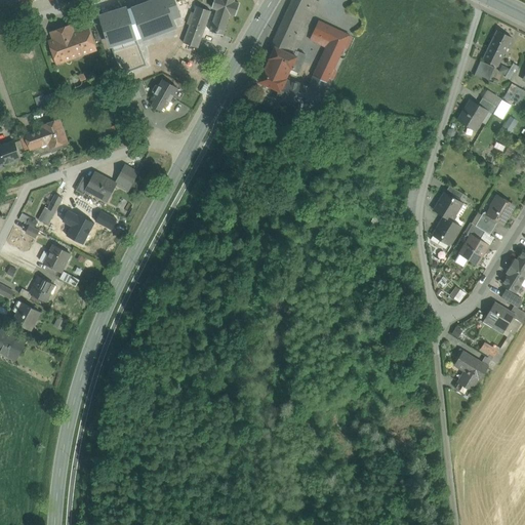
[(149,0),(107,13),(110,25),(114,37),(128,32),(129,35),(147,30),(146,29),(157,26),(153,11),(149,0)]
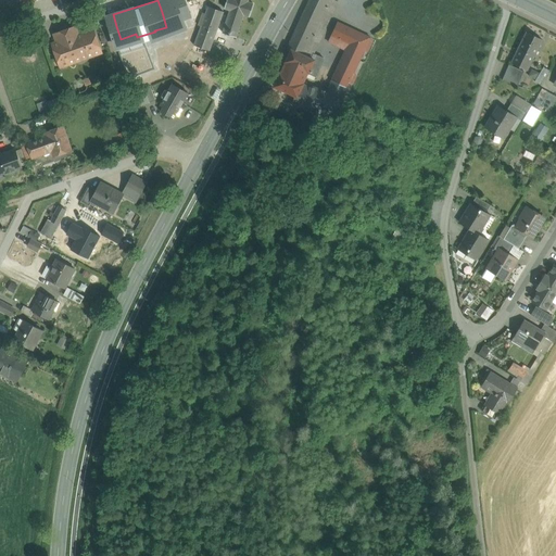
[(164,0),(158,0),(162,12),(168,11),(164,0)]
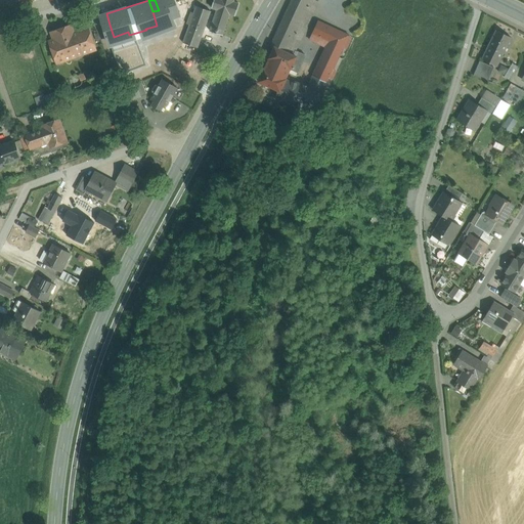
[(233,0),(214,0),(212,8),(217,10),(210,31),(222,35),(229,14),(234,15),(238,4),(233,2),(233,0)]
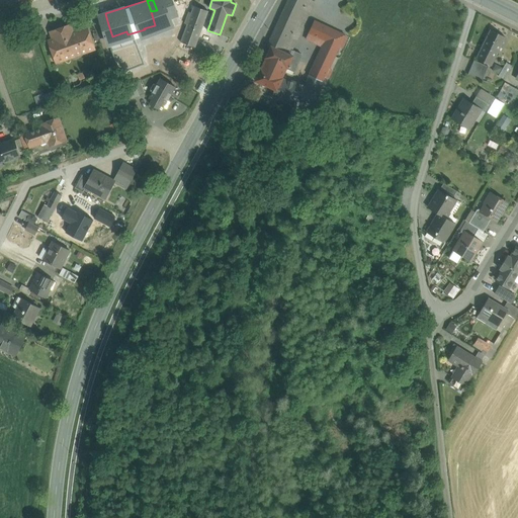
[(288,0),(267,46),(271,47),(284,52),(308,0),(288,0)]
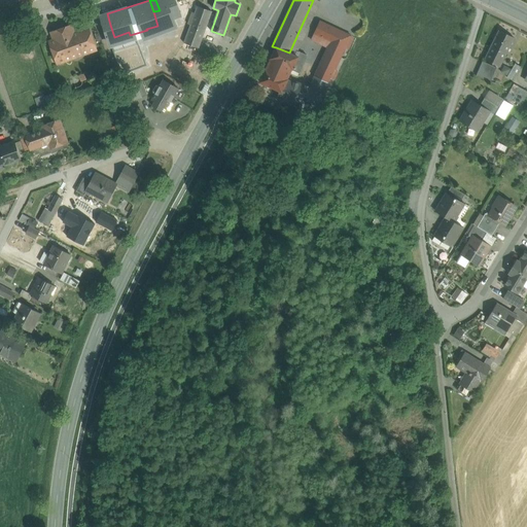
[(317,0),(313,0),(289,53),(295,56),(297,51),(320,1),(317,0)]
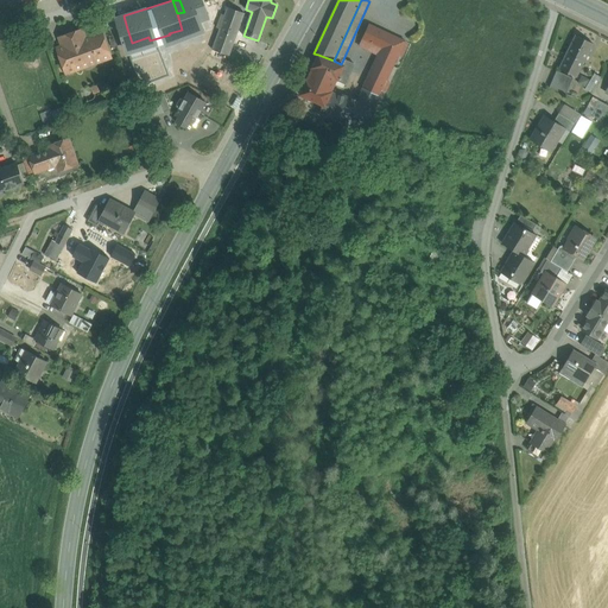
[(228,8),(223,18),(221,17),(217,26),(221,27),(213,50),(229,56),(245,13),(228,7),(228,8)]
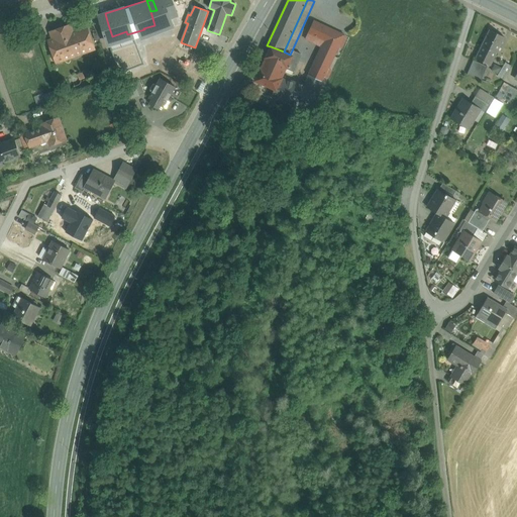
[(330,27),(314,20),(309,31),(325,38),(330,27)]
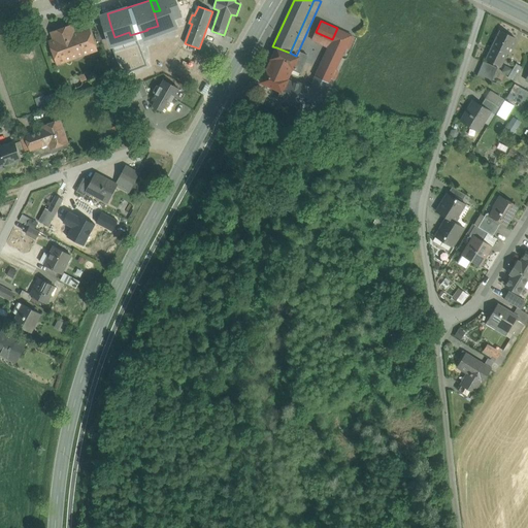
[(89,28),(74,33),(71,26),(52,33),(54,40),(50,42),(55,56),(58,64),(96,51),(93,40),(89,28)]
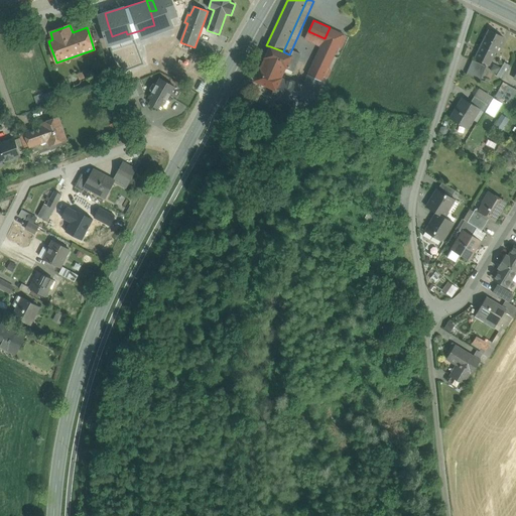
[(325,38),(303,85),(315,88),(315,89),(318,90),(344,34),(330,27),(325,38)]
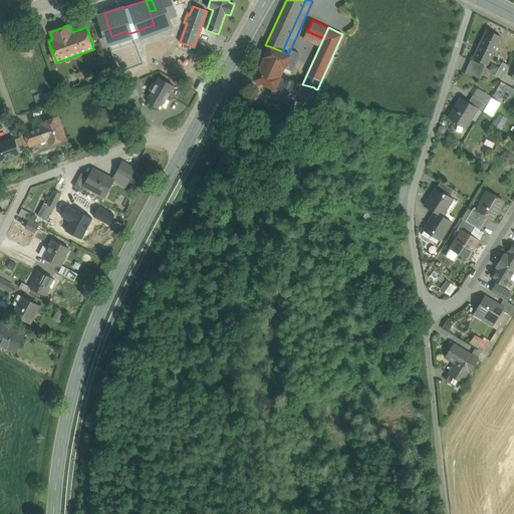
[(502,37),(487,30),(479,46),(482,47),(493,53),(494,53),(502,37)]
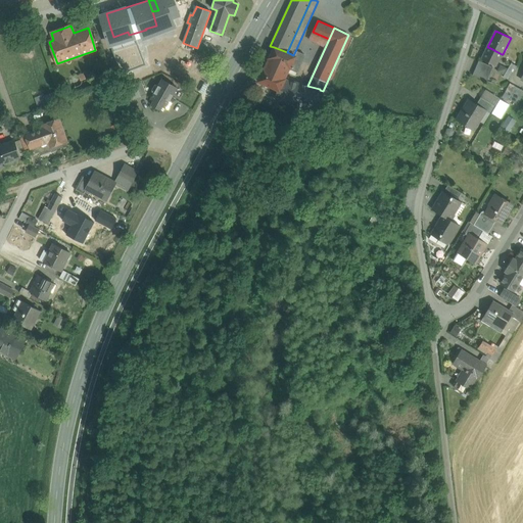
[(287,52),(274,47),(267,63),(257,82),(279,91),(280,91),(285,80),(290,69),(295,56),(293,55),(287,52)]
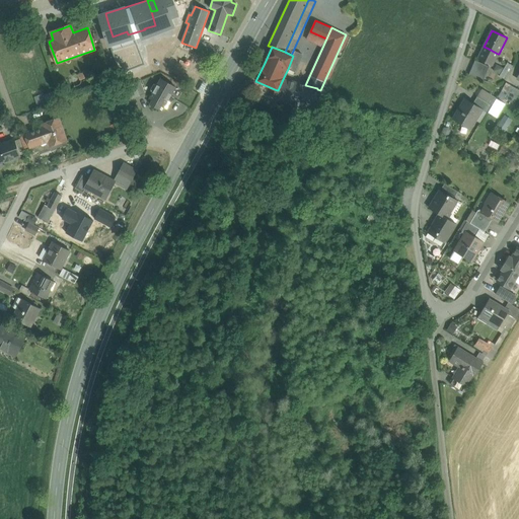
[(498,54),(487,48),(482,59),(493,64),(498,54)]
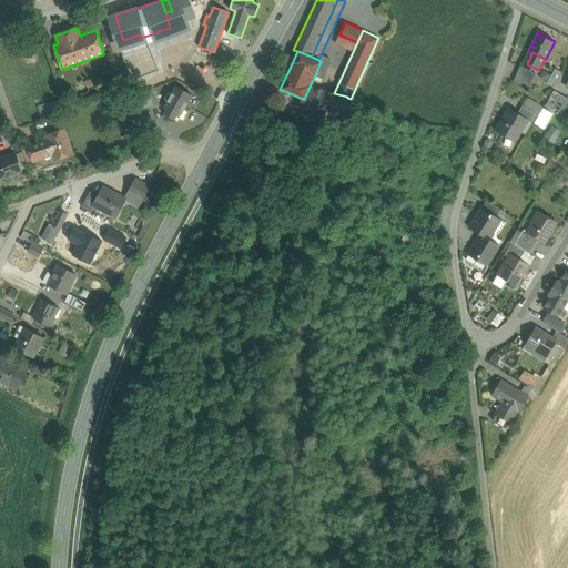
[(321,61),(315,75),(322,79),(331,60),(321,56),(318,60),(321,61)]
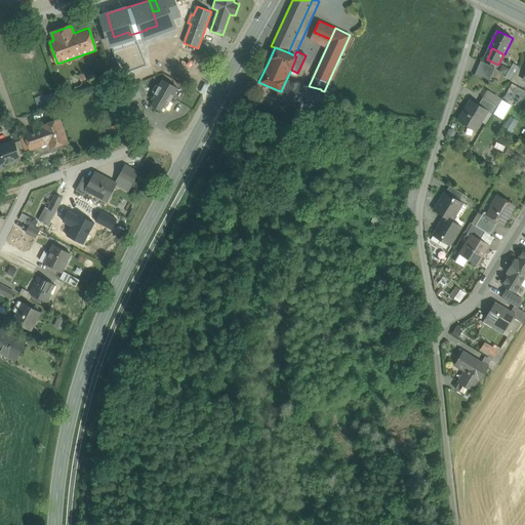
[(494,68),(481,62),(475,75),(489,81),(494,68)]
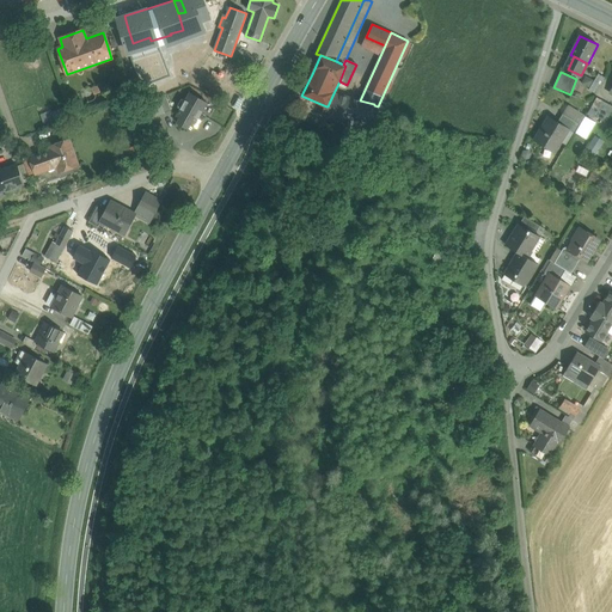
[(593,80),(586,77),(582,85),(589,89),(593,80)]
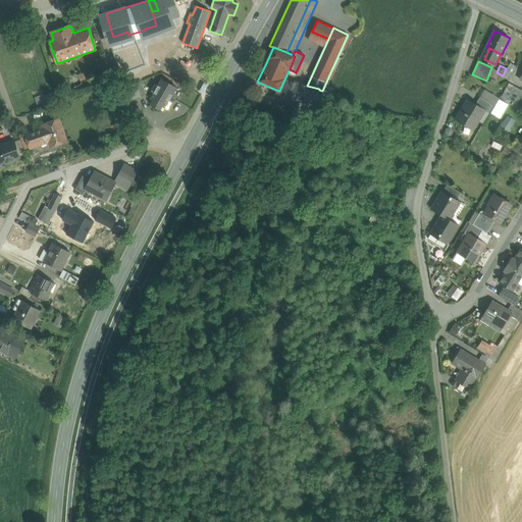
[(512,73),(507,70),(503,77),(508,81),(512,73)]
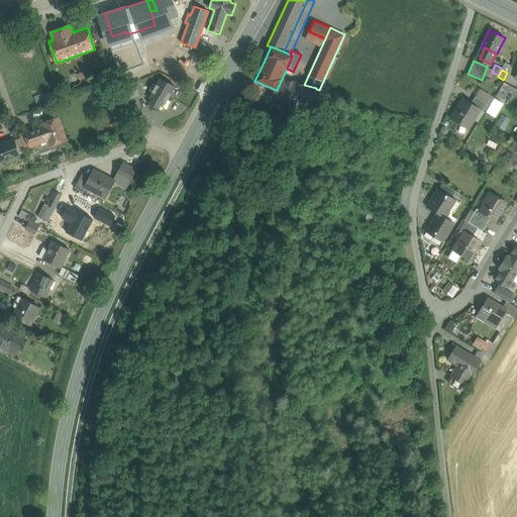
[(175,87),(160,78),(148,98),(151,100),(149,104),(159,109),(161,105),(164,107),(175,87)]
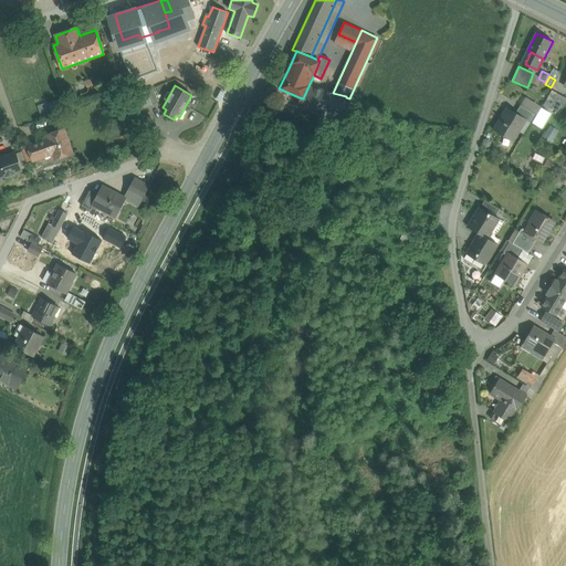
[(333,93),(308,86),(303,98),(302,98),(297,108),(341,119),(346,97),(346,96),(333,93)]
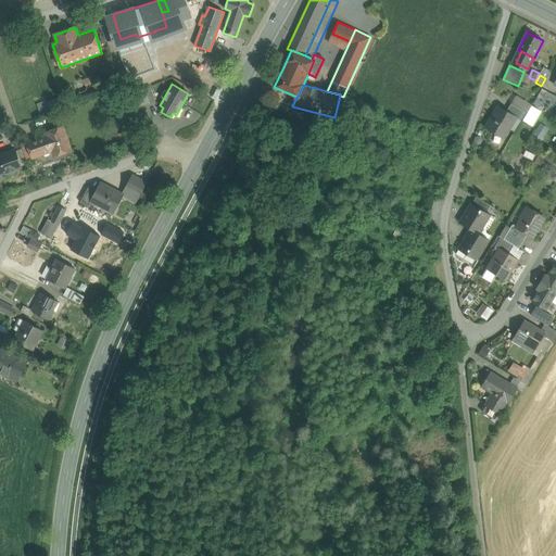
[(150,86),(144,88),(150,102),(155,100),(150,86)]
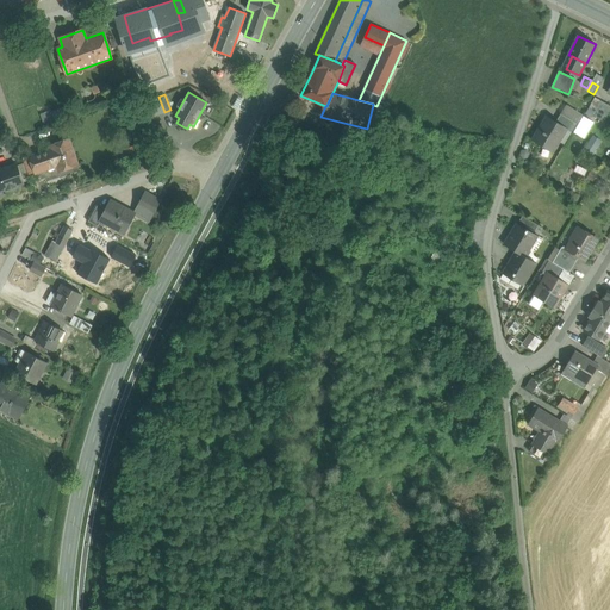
[(165,112),(159,97),(148,100),(154,116),(165,112)]
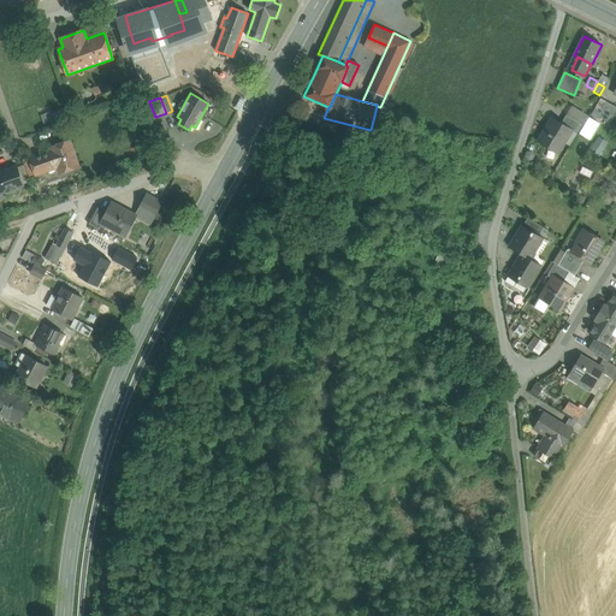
[(600,99),(594,110),(600,113),(606,101),(600,99)]
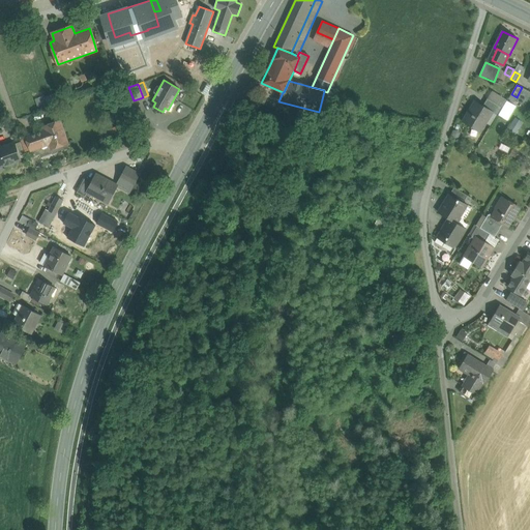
[(517,97),(514,100),(525,106),(529,95),(529,91),(522,87),(517,97)]
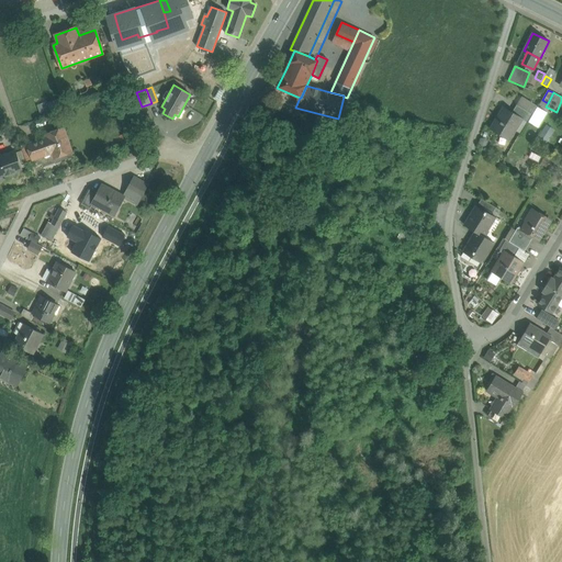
[(59,99),(48,103),(51,112),(63,108),(59,99)]
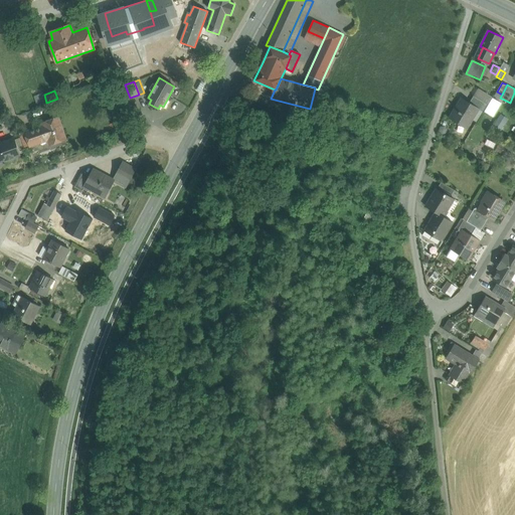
[(42,94),(33,97),(37,106),(45,103),(42,94)]
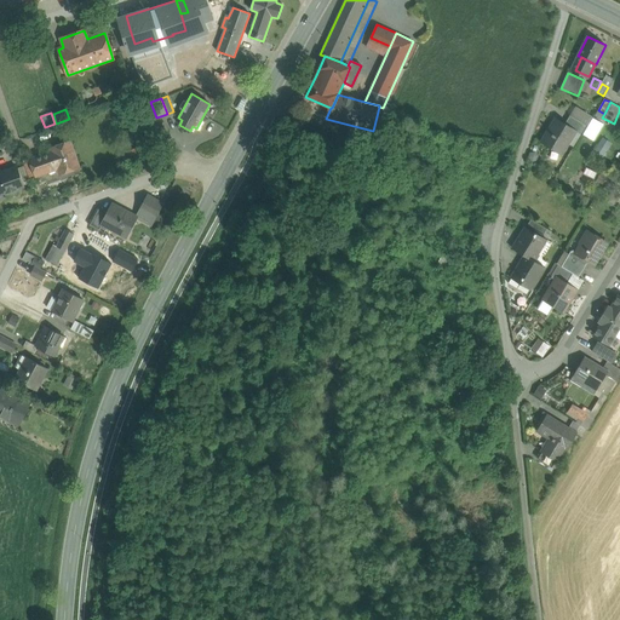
[(586,126),(570,116),(564,124),(575,131),(581,135),(586,126)]
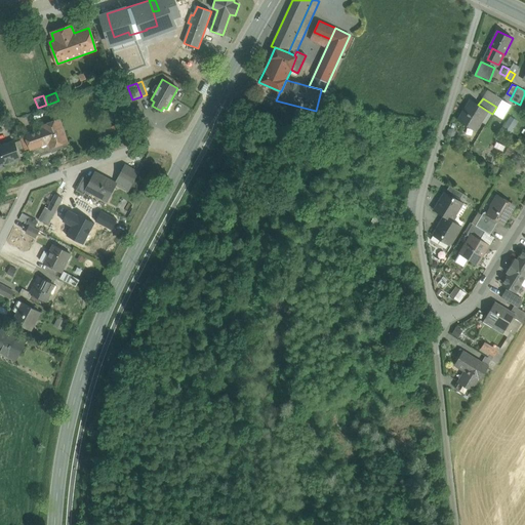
[(478,105),(472,101),(459,121),(475,130),(487,111),(478,105)]
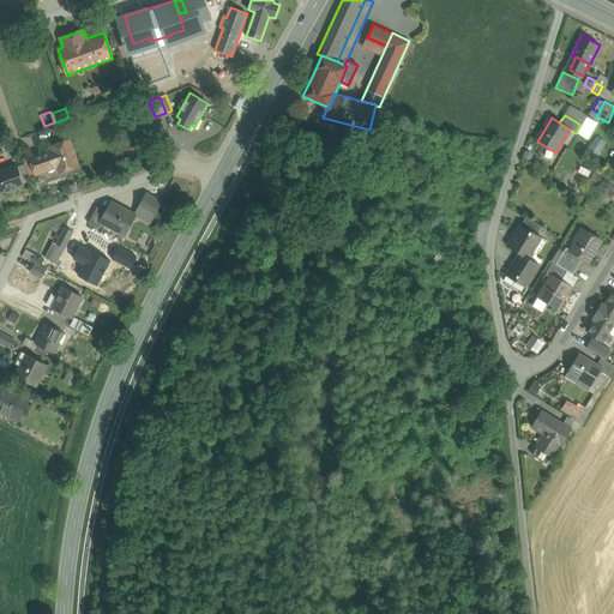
[(68,140),(50,148),(52,150),(38,155),(43,170),(58,164),(60,172),(78,166),(68,140)]
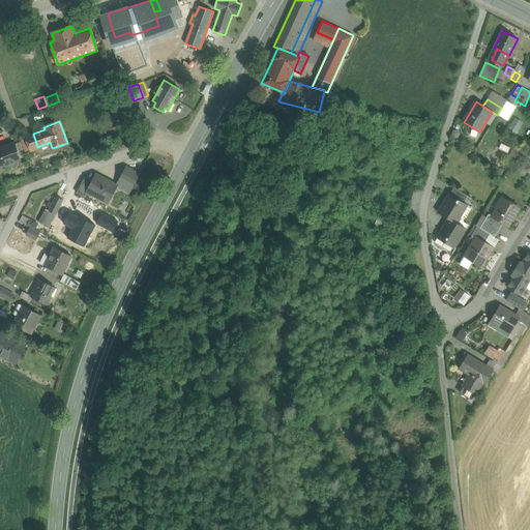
[(112,136),(122,131),(119,125),(109,129),(112,136)]
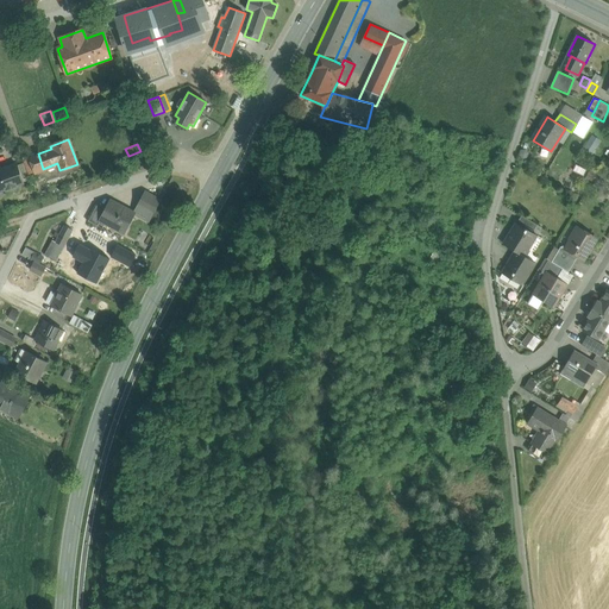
[(38,154),(30,157),(35,171),(43,169),(38,154)]
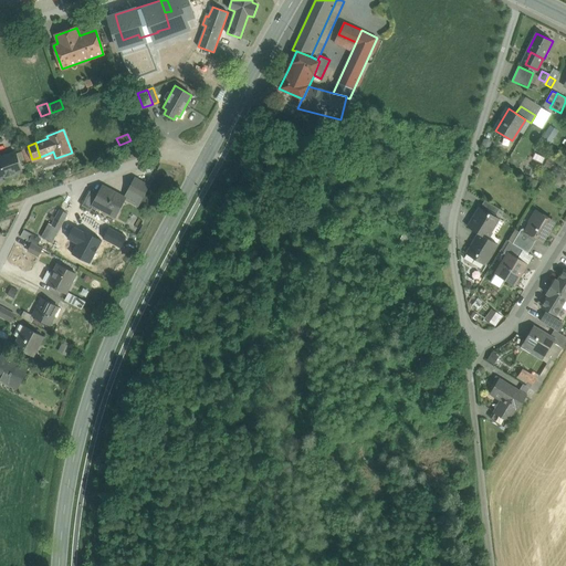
[(16,154),(1,158),(0,155),(0,177),(6,176),(7,178),(16,175),(16,173),(22,170),(16,154)]
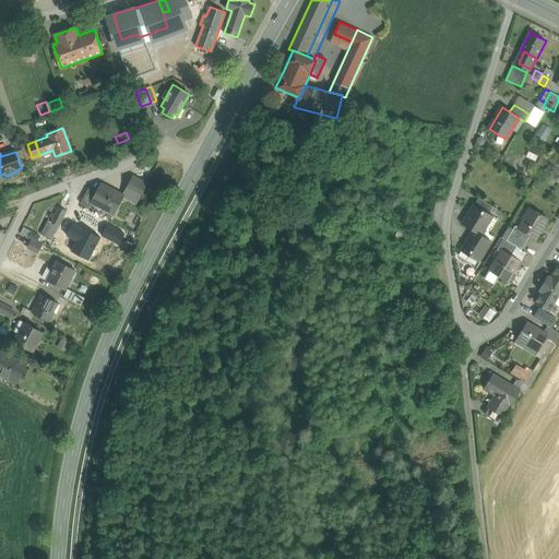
[(133,176),(122,195),(137,203),(147,183),(133,176)]
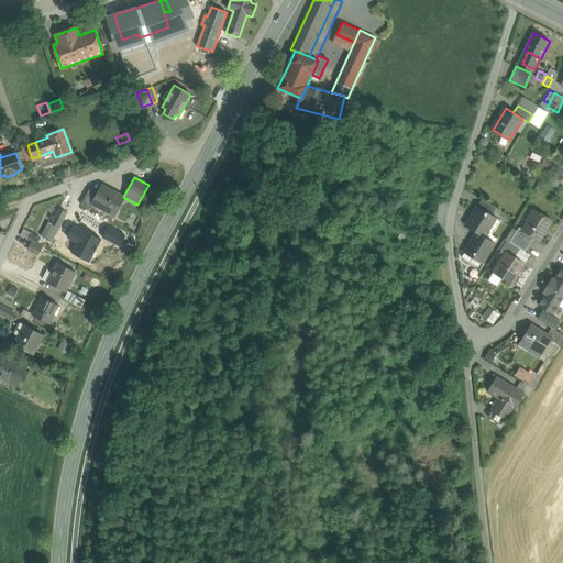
[(123,197),(102,186),(97,196),(94,203),(114,214),(123,197)]
